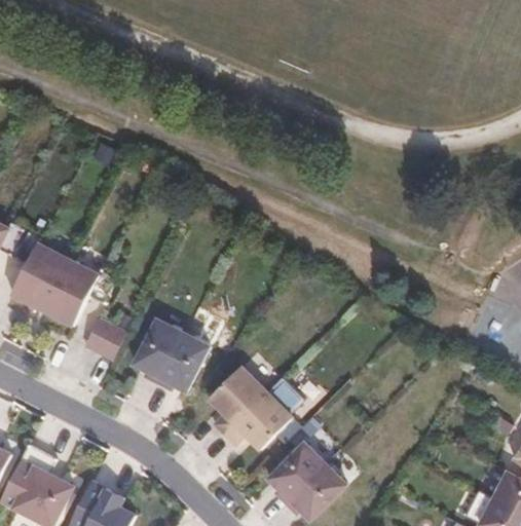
[(9,226),(0,221),(0,246),(9,226)]
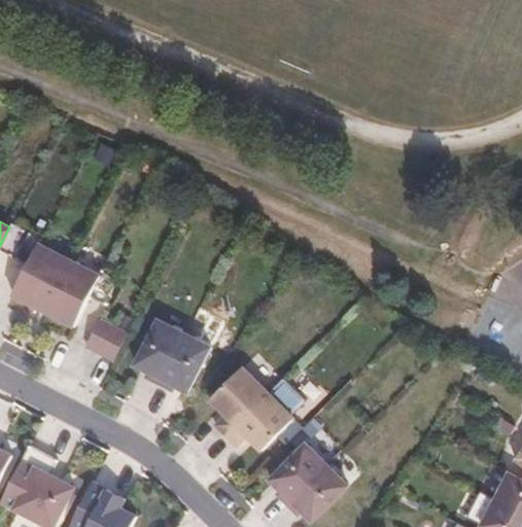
[(0,251),(26,264),(37,241),(38,237),(11,222),(9,226),(0,246),(0,251)]
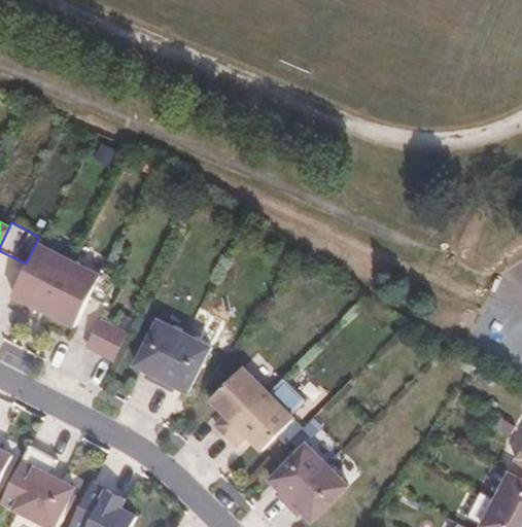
[(26,264),(10,296),(74,327),(89,296),(100,272),(37,241),(26,264)]
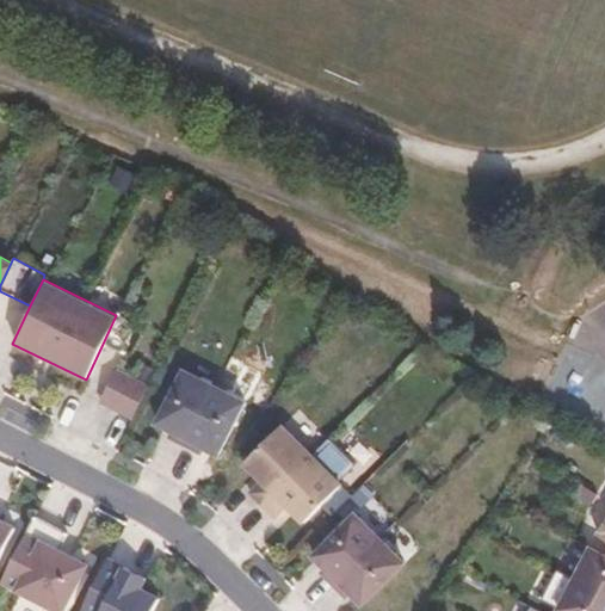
[(0,329),(14,334),(25,304),(0,296),(0,329)]
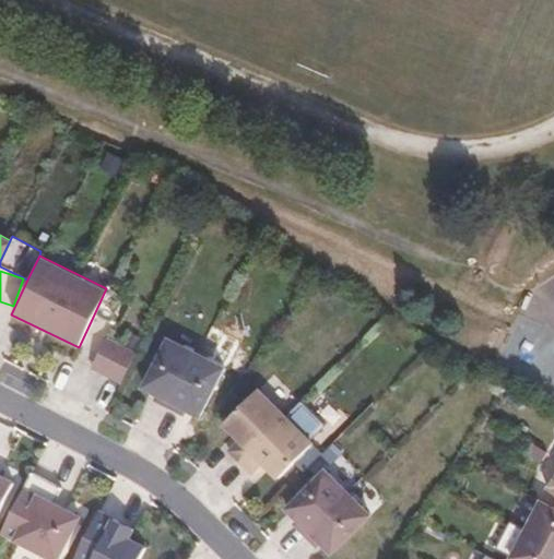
[(106,288),(94,314),(110,323),(126,293),(108,285),(106,288)]
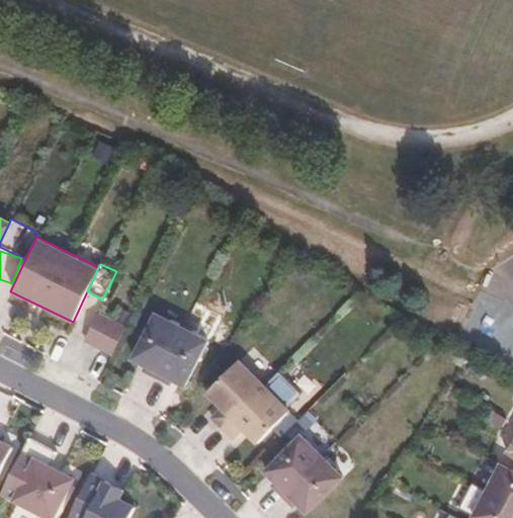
[(153,311),(130,358),(141,364),(168,379),(183,387),(206,338),(153,311)]
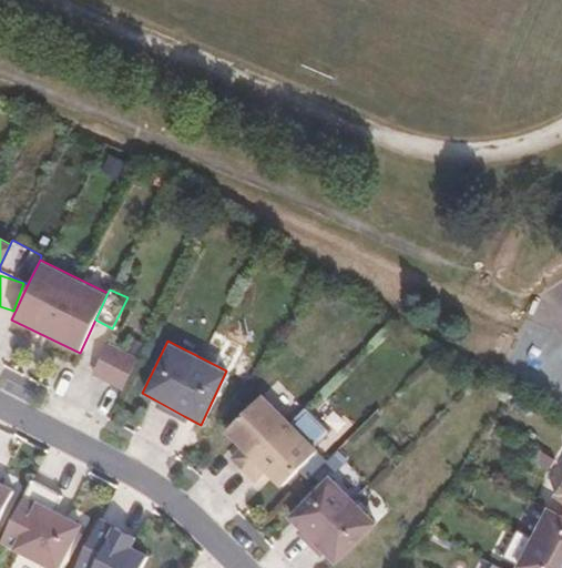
[(135,357),(105,344),(90,375),(120,389),(135,357)]
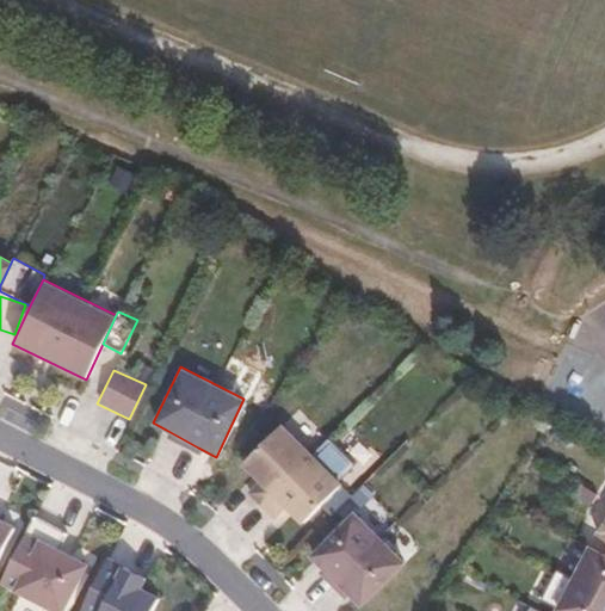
[(302,525),(340,482),(282,423),(239,463),(257,480),(283,507),(302,525)]
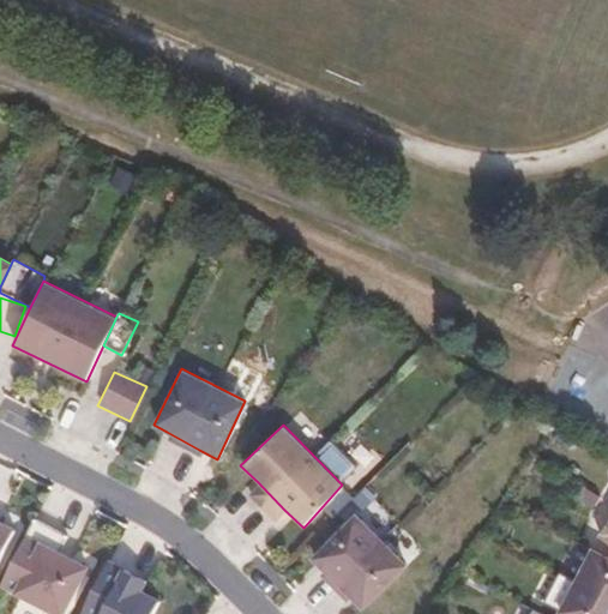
[(199,450),(167,432),(163,439),(196,457),(199,450)]
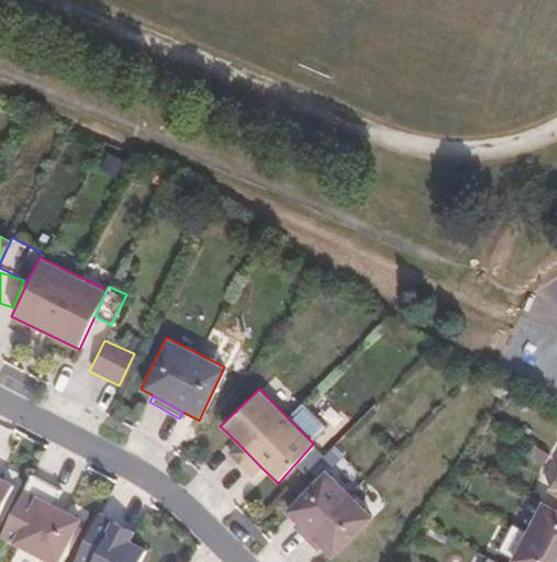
[(260,467),(236,441),(225,451),(249,478),(260,467)]
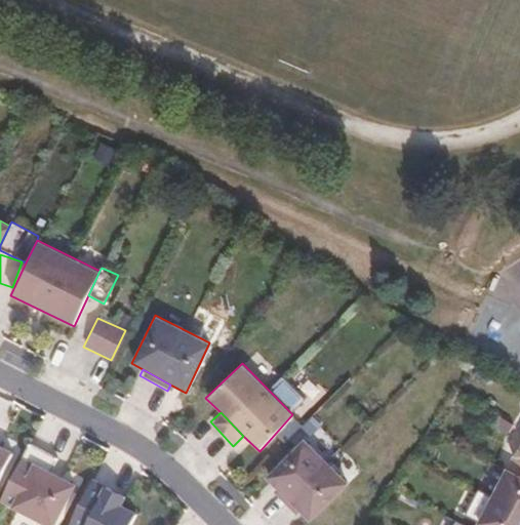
[(297,510),(310,522),(348,483),(304,439),(267,479),(276,487),(297,510)]
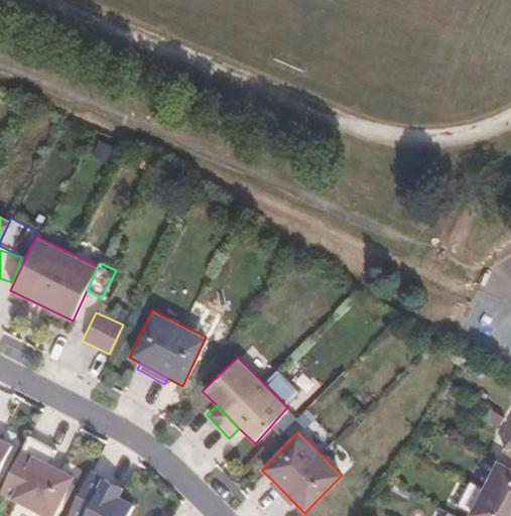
[(0,493),(44,515),(49,515),(70,478),(46,465),(53,450),(26,436),(0,488),(0,493)]
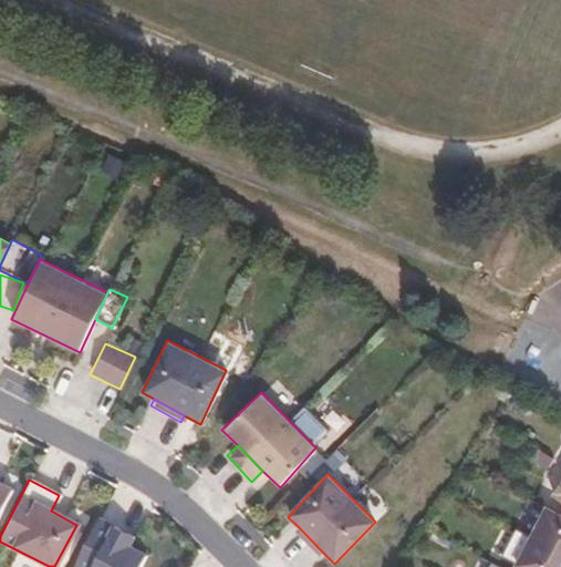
[(0,508),(10,490),(0,485),(0,508)]
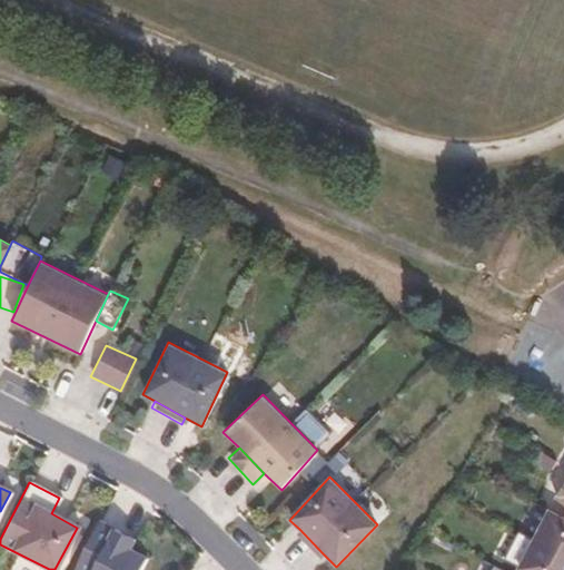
[(563,569),(563,517),(546,508),(515,569),(516,569),(563,569)]
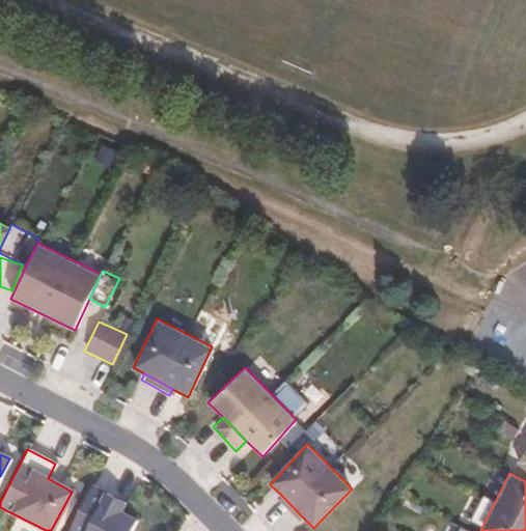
[(66,530),(129,530),(134,521),(118,512),(123,503),(89,485),(66,530)]
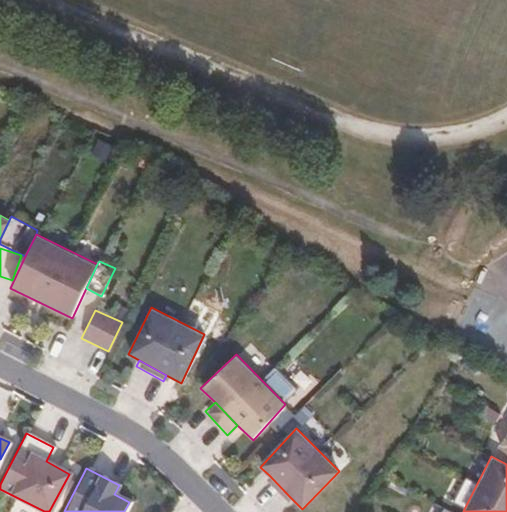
[(290,497),(269,475),(266,479),(285,500),(290,497)]
